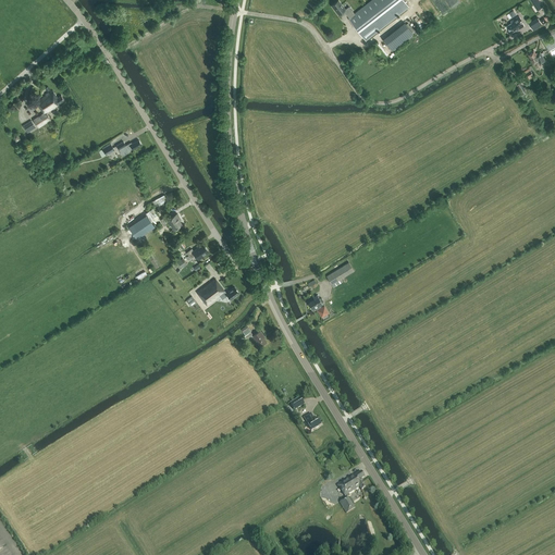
[(364,38),(407,4),(403,0),(368,0),(353,12),(347,4),(344,7),(338,0),(334,0),(330,3),(336,13),(342,9),(347,16),(364,38)]
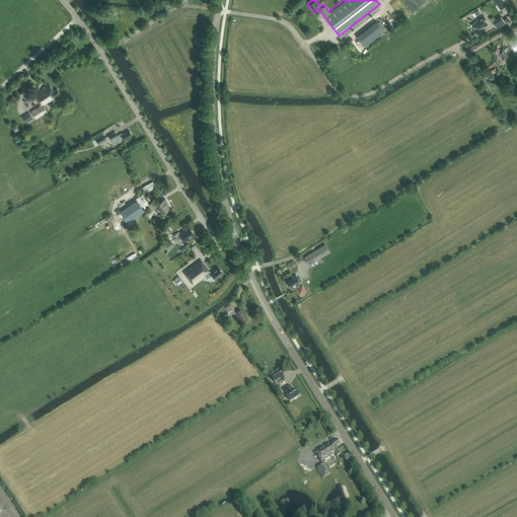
[(410,0),(404,4),(410,10),(416,5),(412,0),(410,0)]
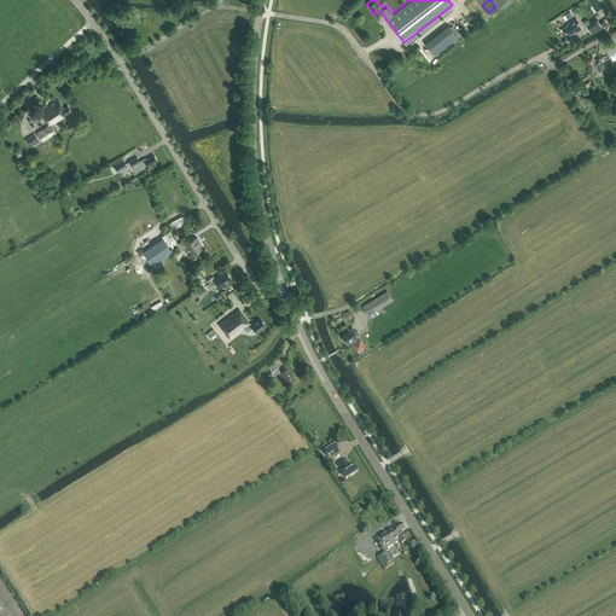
[(571,32),(580,27),(574,16),(564,22),(565,23),(559,27),(565,35),(570,32),(571,32)]
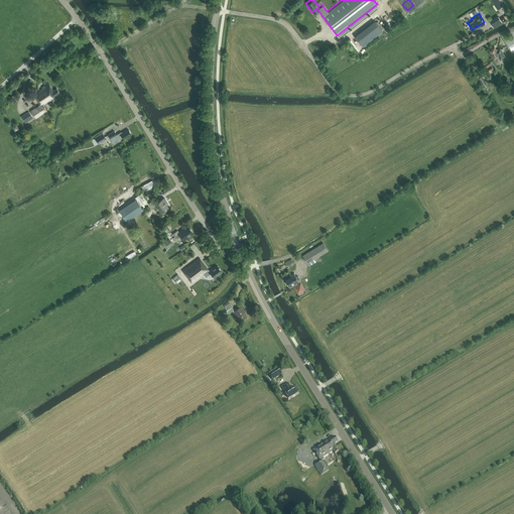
[(491,24),(500,19),(497,15),(489,20),(491,24)]
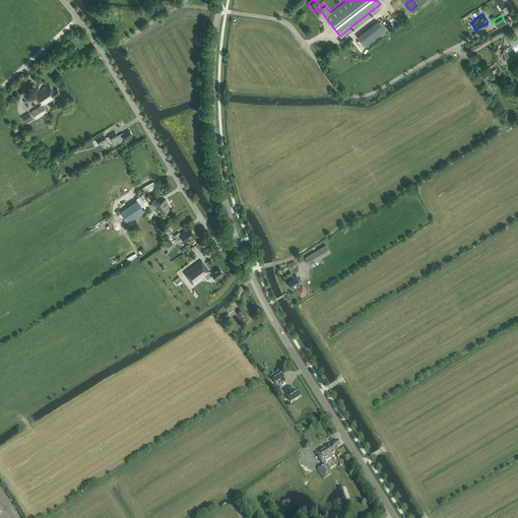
[(353,33),(363,46),(383,30),(375,18),(353,33)]
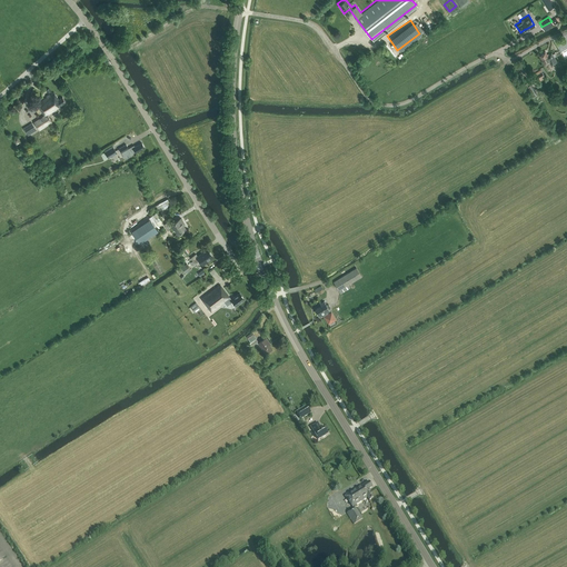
[(555,61),(550,52),(547,53),(546,52),(545,53),(544,50),(537,53),(540,59),(539,59),(543,65),(548,61),(549,65),(555,61)]
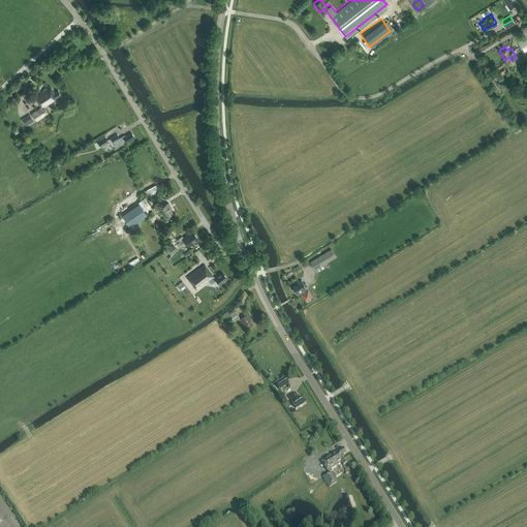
[(497,72),(504,69),(502,66),(500,63),(494,67),(496,69),(497,72)]
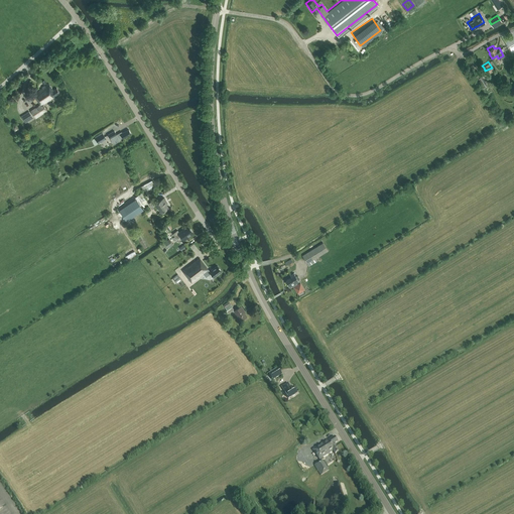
[(486,84),(480,75),(478,72),(474,75),(481,87),(486,84)]
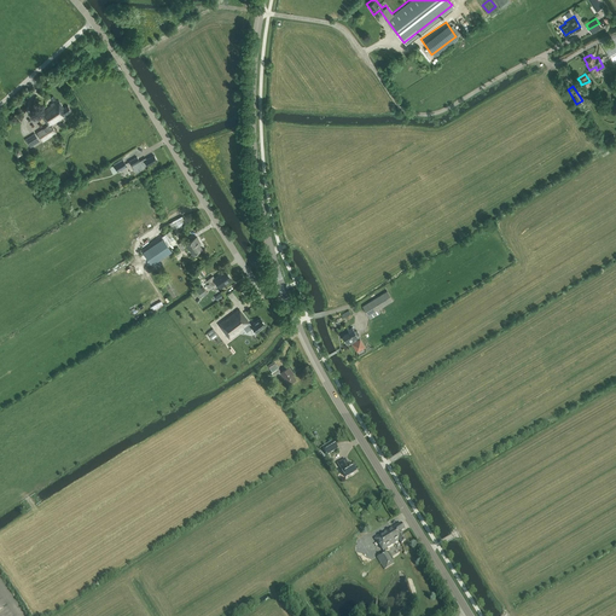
[(62,114),(69,109),(65,104),(62,106),(57,98),(38,110),(46,123),(35,131),(40,140),(54,131),(50,123),(63,115),(62,114)]
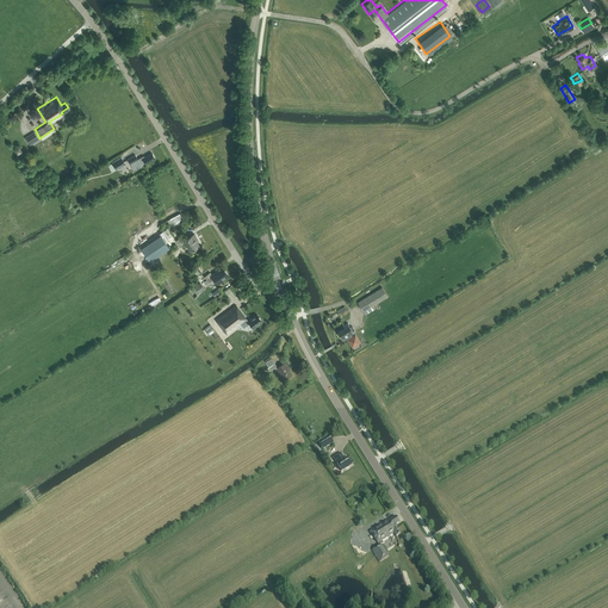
[(37,137),(32,129),(23,135),(28,143),(37,137)]
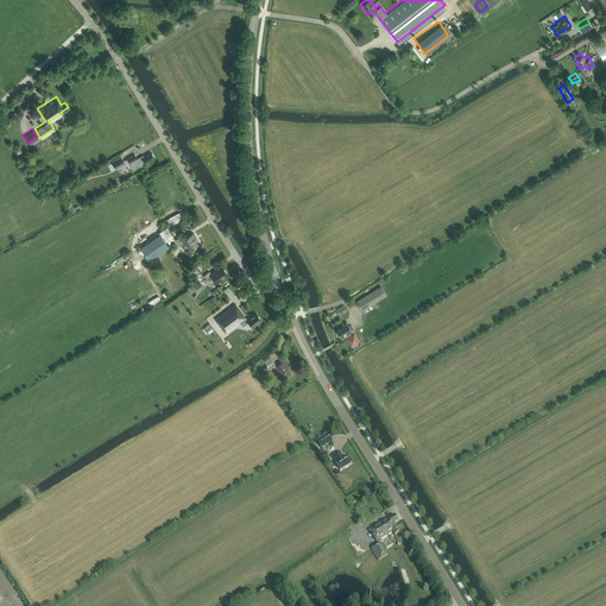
[(143,161),(147,157),(152,155),(150,150),(145,152),(140,155),(139,153),(134,156),(132,151),(125,156),(127,161),(132,166),(139,163),(138,162),(143,159),(143,161)]
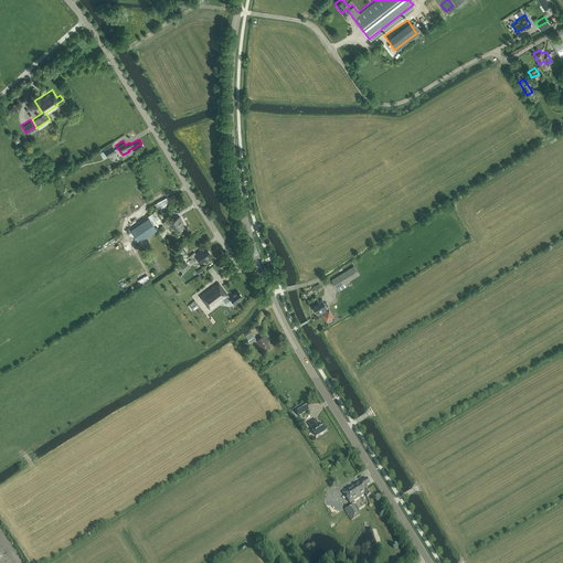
[(102,157),(114,149),(110,144),(97,151),(102,157)]
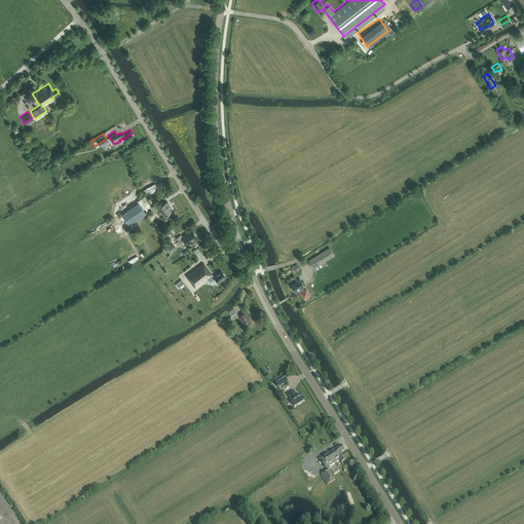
[(142,188),(144,192),(146,190),(148,192),(155,188),(154,186),(155,186),(153,182),(142,188)]
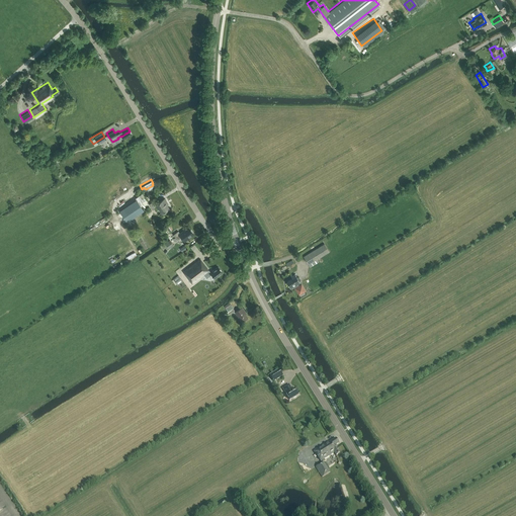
[(132,212),(147,202),(144,198),(145,198),(141,191),(118,205),(123,212),(121,213),(126,221),(134,216),(132,212)]
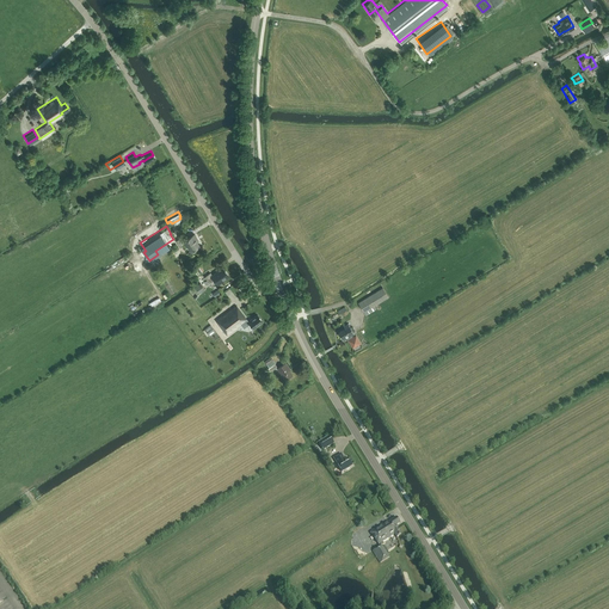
[(189,248),(197,244),(192,237),(195,237),(192,233),(183,238),(180,234),(174,239),(178,245),(184,241),(189,248)]
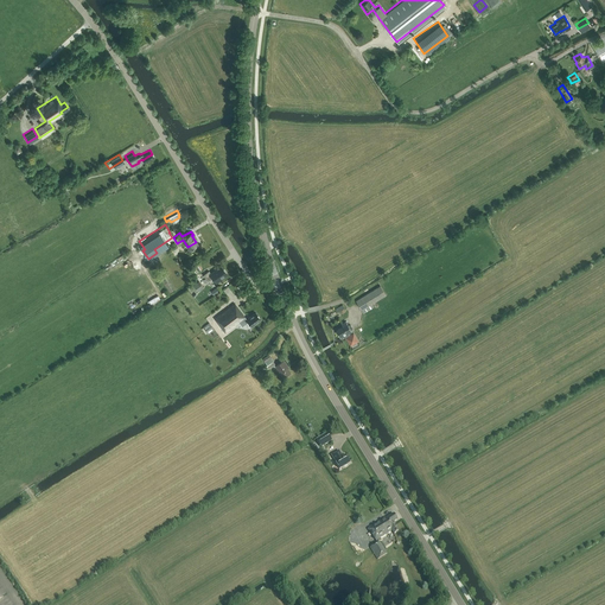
[(201,273),(203,276),(201,278),(204,282),(207,280),(205,279),(210,276),(212,279),(220,274),(220,275),(224,272),(220,265),(214,269),(214,268),(209,272),(207,268),(201,273)]
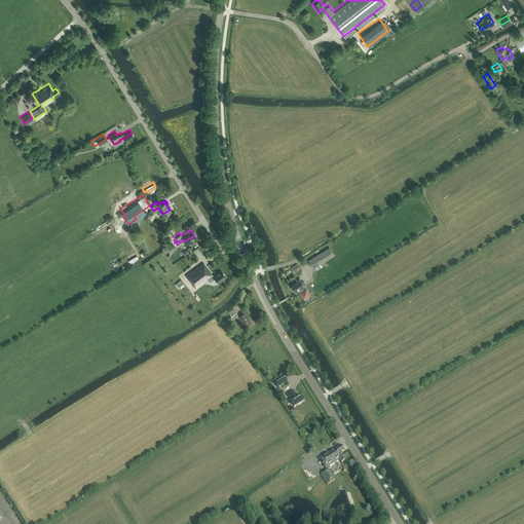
[(175,248),(172,242),(166,246),(170,251),(175,248)]
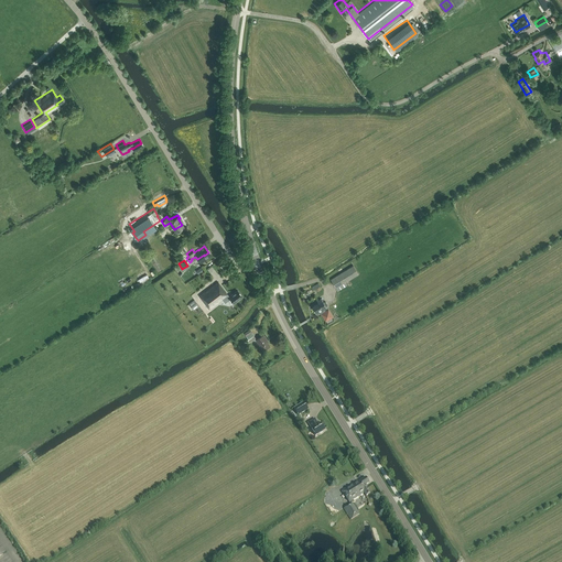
[(328,278),(334,287),(335,289),(345,283),(343,280),(356,272),(352,263),(328,278)]
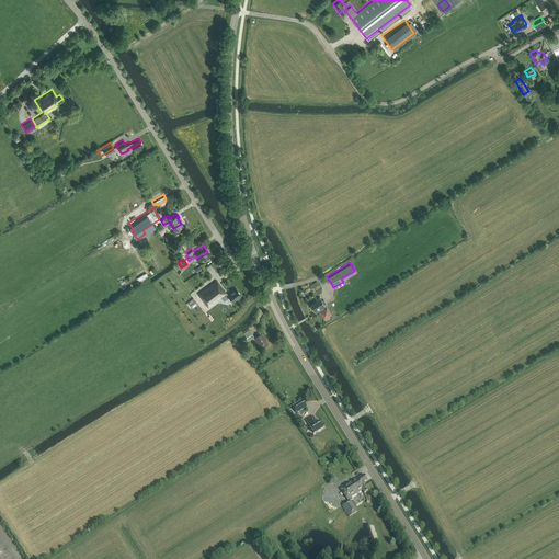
[(145,272),(136,277),(137,280),(138,282),(147,276),(145,272)]
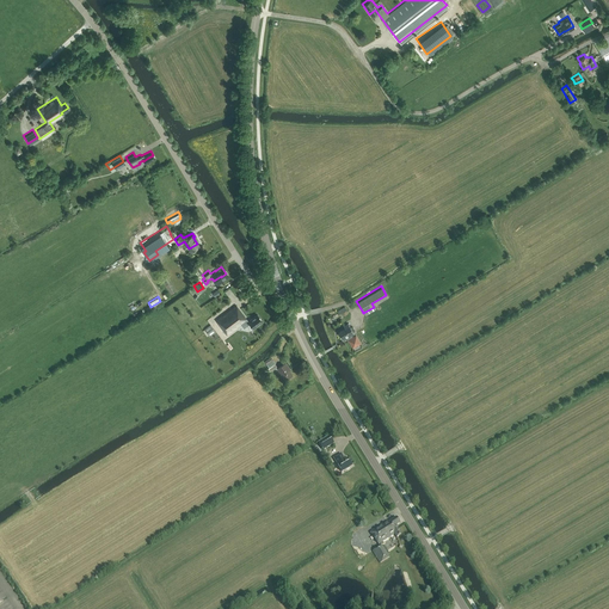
[(252,325),(260,319),(256,313),(250,317),(246,319),(234,303),(214,318),(225,333),(238,323),(241,326),(247,323),(250,326),(252,325)]
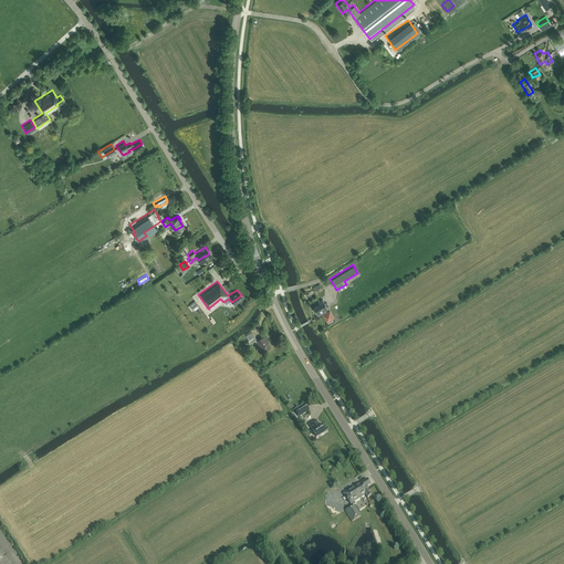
[(323,309),(326,307),(325,305),(326,305),(326,303),(325,301),(324,301),(323,302),(320,298),(316,300),(317,302),(311,306),(315,313),(320,311),(321,313),(322,313),(325,319),(331,315),(327,310),(325,311),(323,309)]
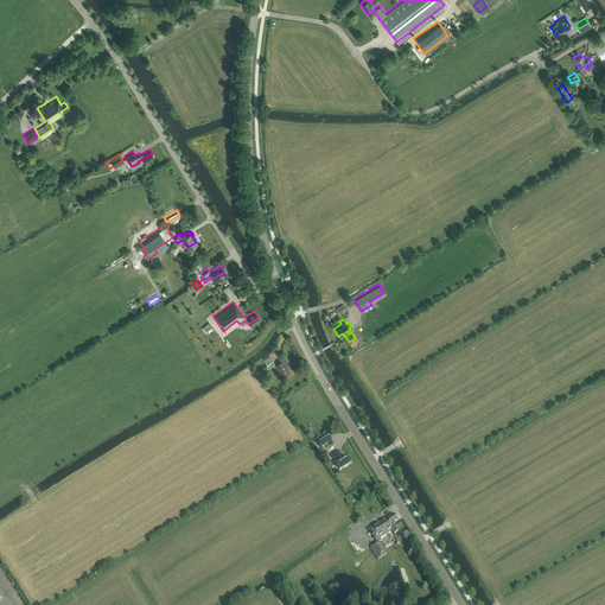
[(207,332),(211,328),(207,320),(201,325),(207,332)]
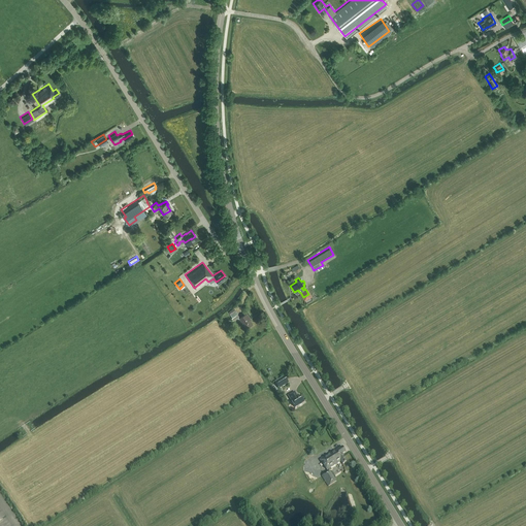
[(231,319),(237,315),(232,306),(226,309),(230,316),(229,316),(231,319)]
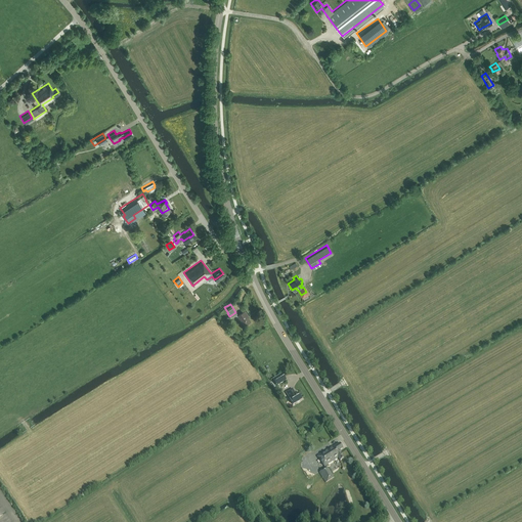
[(243,323),(249,319),(246,314),(243,309),(236,313),(243,323)]
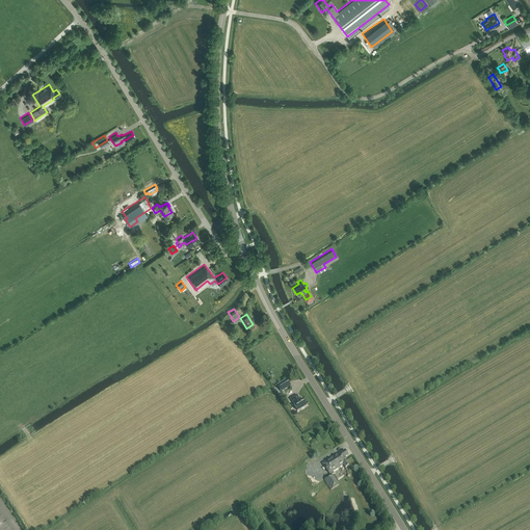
[(288,385),(285,377),(275,383),(280,390),(288,385)]
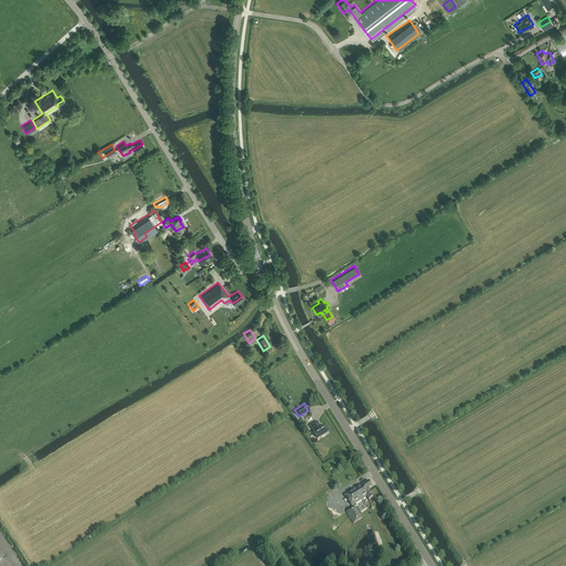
[(325,431),(321,424),(319,426),(315,420),(309,424),(312,430),(311,431),(315,437),(320,434),(321,434),(323,433),(325,431)]
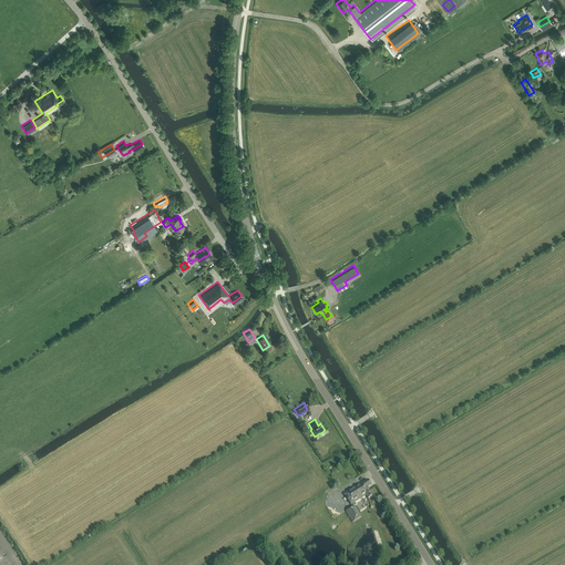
[(366,496),(370,494),(366,485),(369,483),(366,478),(359,482),(358,481),(341,491),(349,503),(363,494),(366,496)]
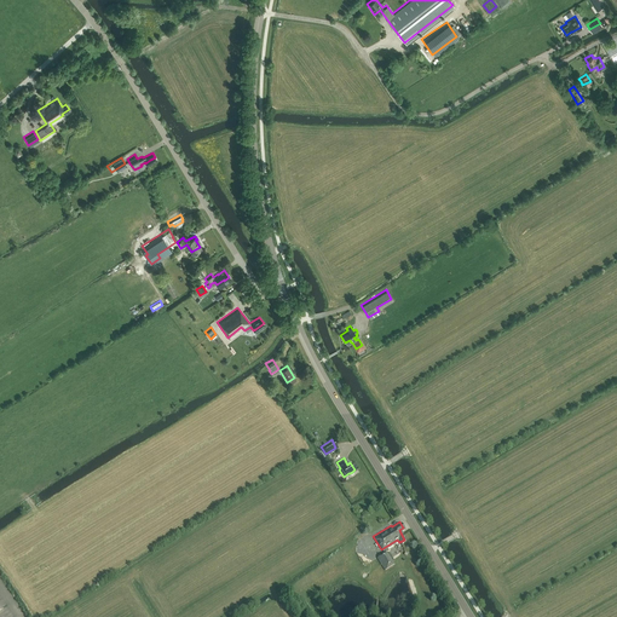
[(382,569),(392,563),(385,551),(375,557),(382,569)]
